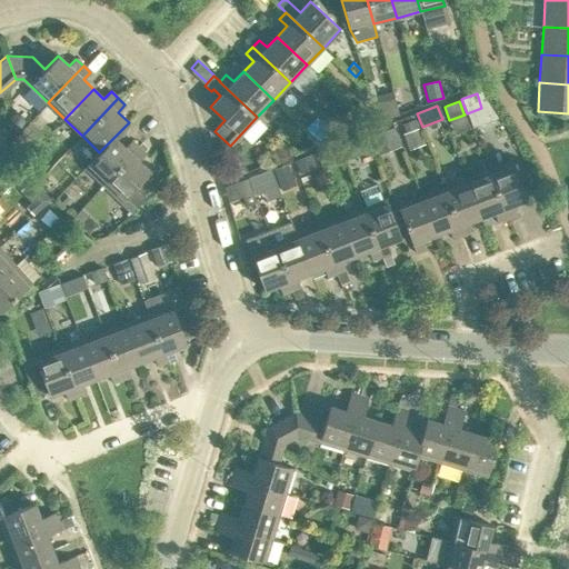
[(338,122),(351,136),(365,123),(351,110),(338,122)]
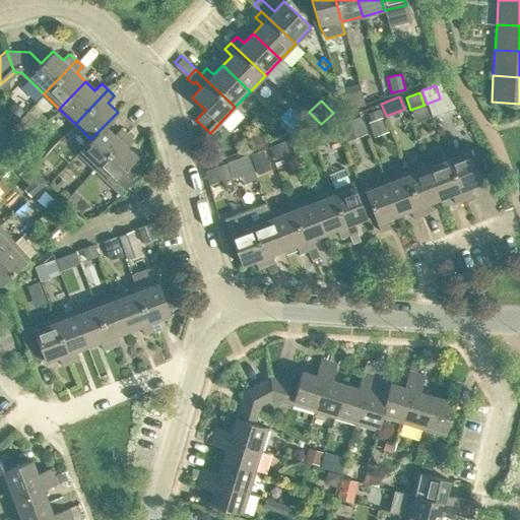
[(22,113),(22,108),(18,105),(13,105),(9,109),(9,114),(13,117),(19,117),(22,113)]
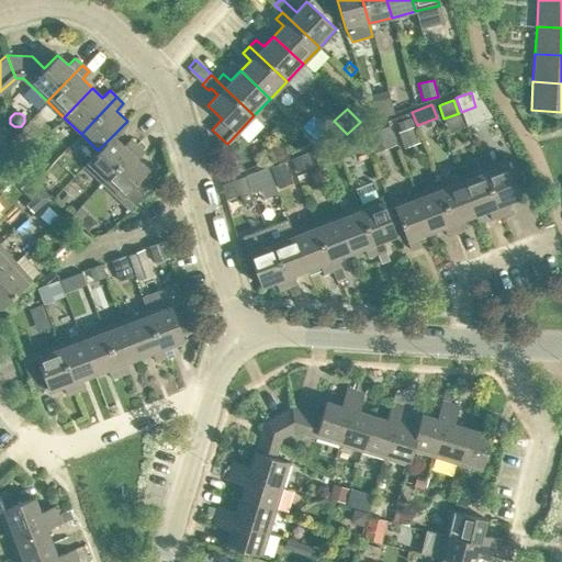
[(302,127),(316,141),(326,131),(313,116),(302,127)]
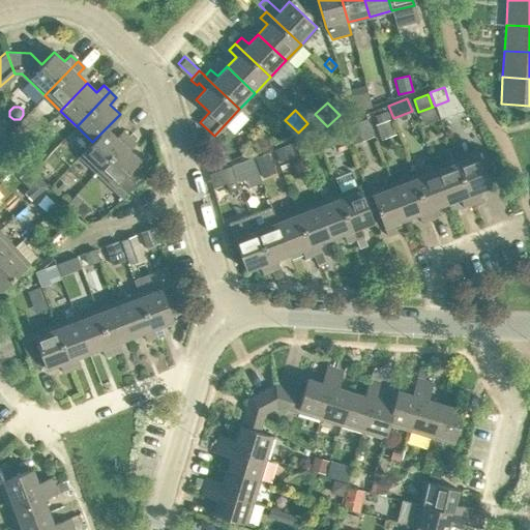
[(387,112),(375,116),(378,124),(375,125),(381,140),(395,134),(390,119),(387,112)]
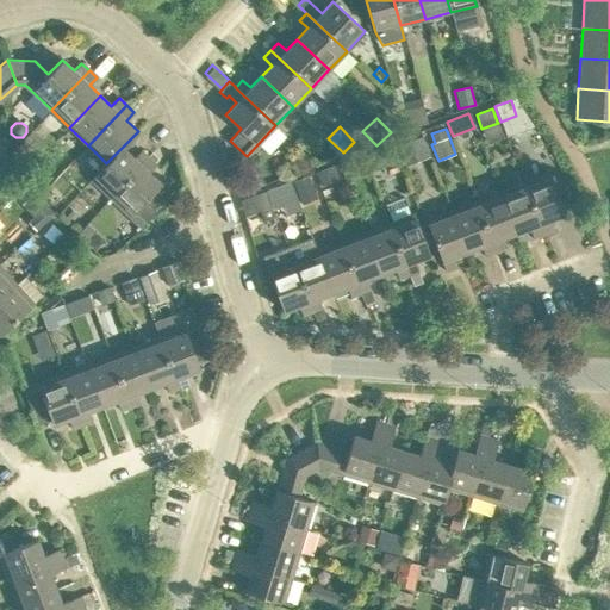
[(397,147),(405,167),(429,157),(422,138),(397,147)]
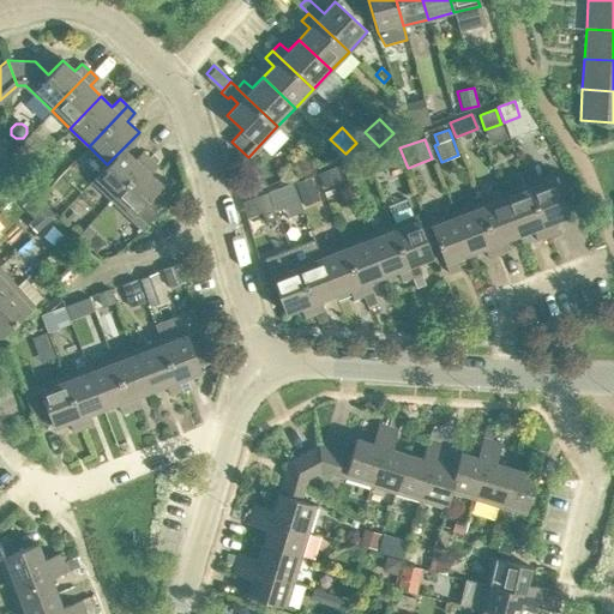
[(369,155),(375,173),(399,164),(393,146),(369,155)]
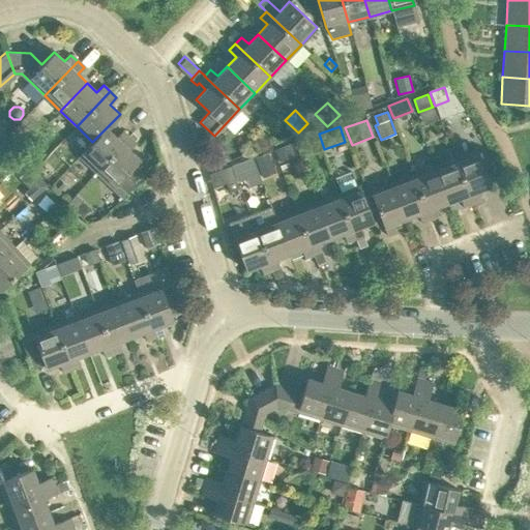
[(79,155),(95,172),(128,137),(122,130),(115,138),(106,128),(92,142),(79,155)]
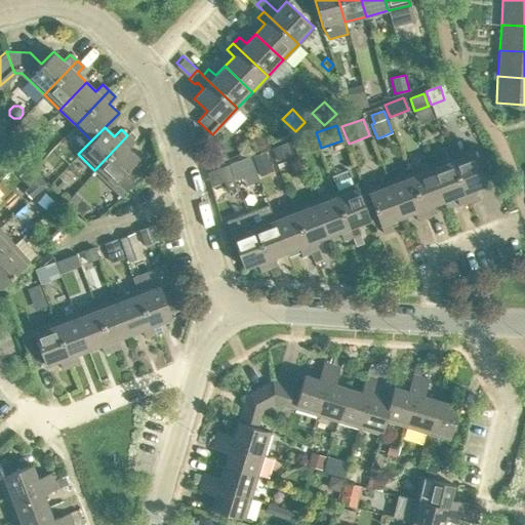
[(19,143),(10,134),(5,139),(13,148),(19,143)]
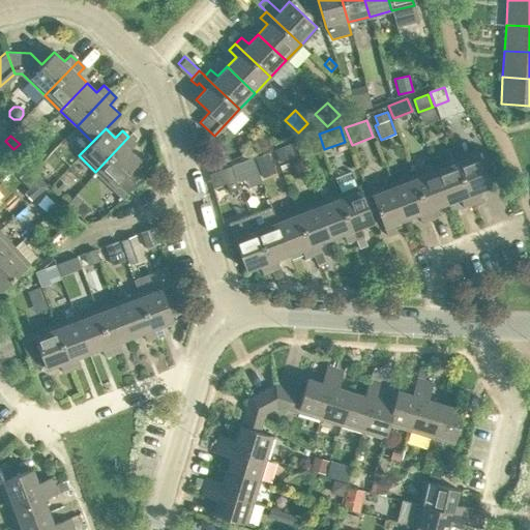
[(128,137),(95,172),(122,197),(136,182),(135,182),(143,173),(134,165),(139,159),(128,150),(135,143),(128,137)]
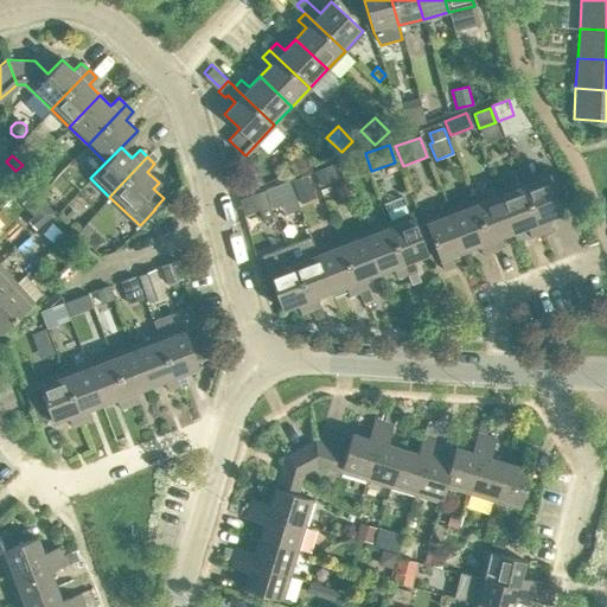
[(351,161),(340,165),(344,173),(353,168),(351,161)]
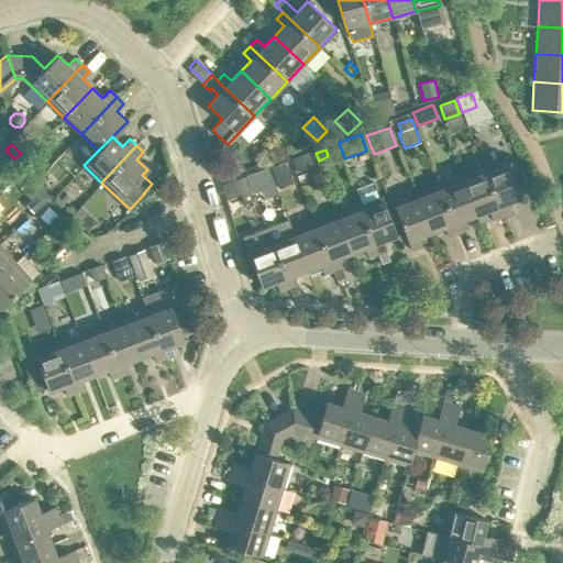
[(312,166),(308,153),(291,158),(296,172),(312,166)]
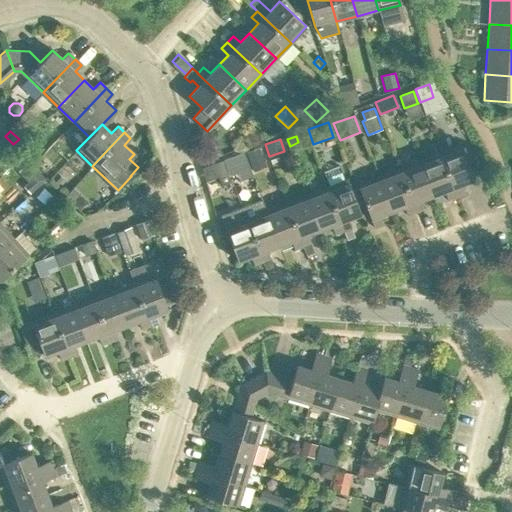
[(222,155),(219,148),(212,145),(205,147),(209,160),(222,155)]
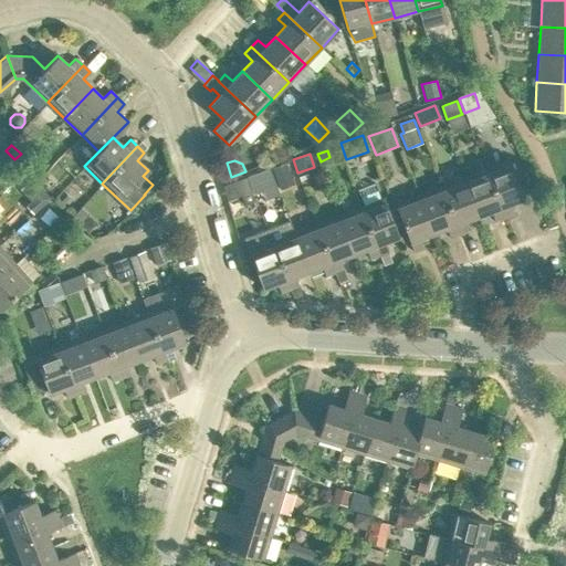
[(509,160),(485,169),(503,217),(512,213),(509,203),(523,198),(509,160)]
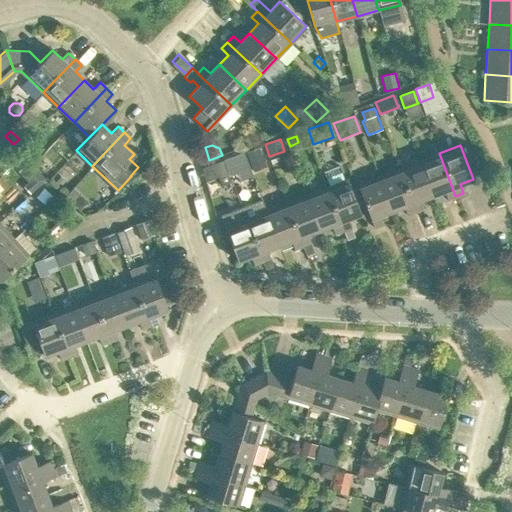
[(266,168),(258,148),(246,153),(253,172),(266,168)]
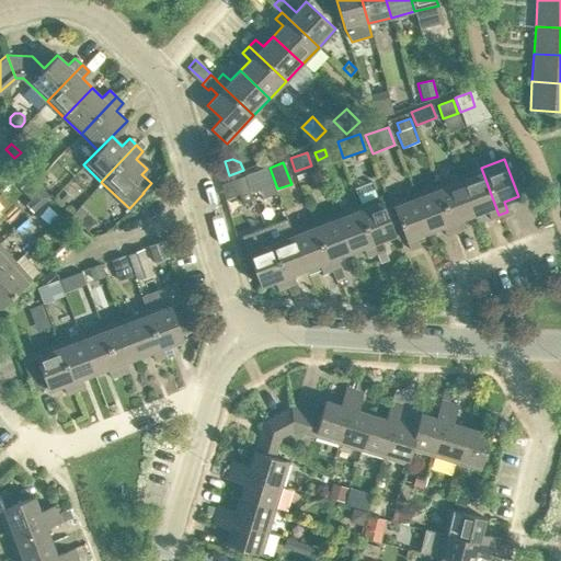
[(481,168),(458,175),(473,214),(487,209),(490,218),(499,215),(481,168)]
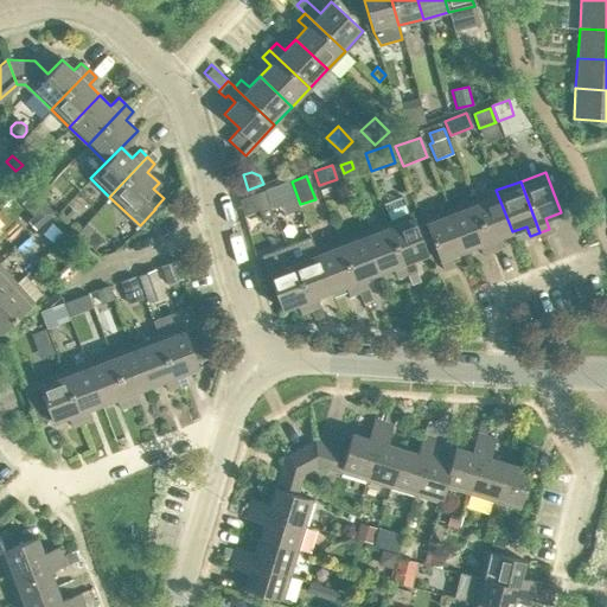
[(274,186),(264,190),(272,208),(281,204),(274,186)]
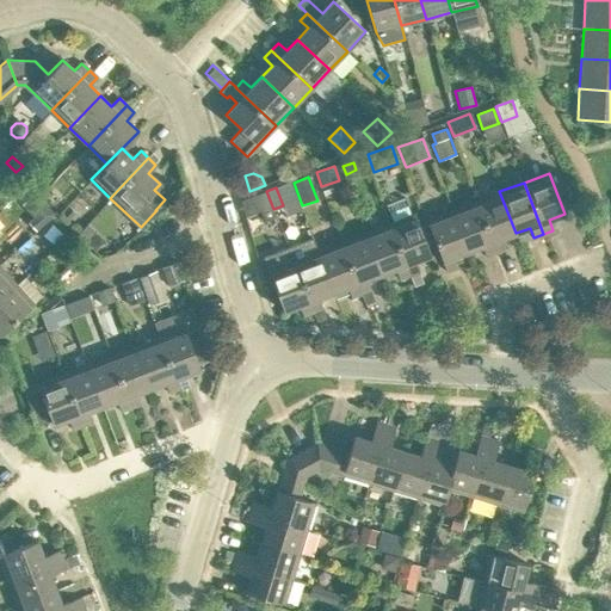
[(499,191),(475,201),(495,252),(505,248),(501,239),(516,233),(499,191)]
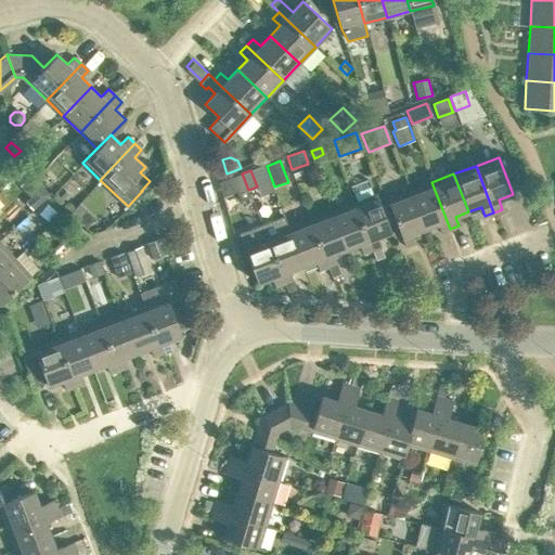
[(49,194),(31,176),(20,186),(30,198),(26,203),(33,209),(49,194)]
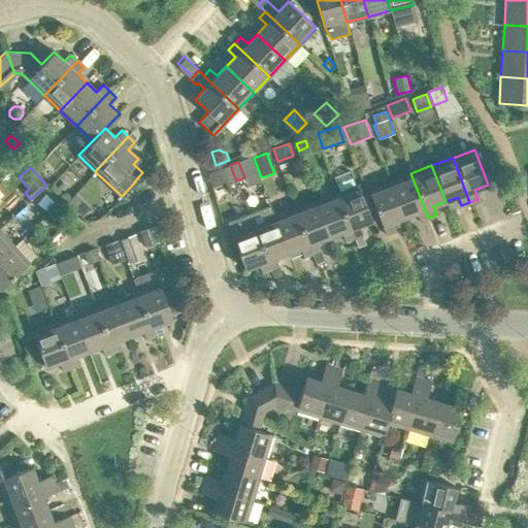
[(410,173),(390,182),(403,217),(416,212),(420,221),(428,218),(410,173)]
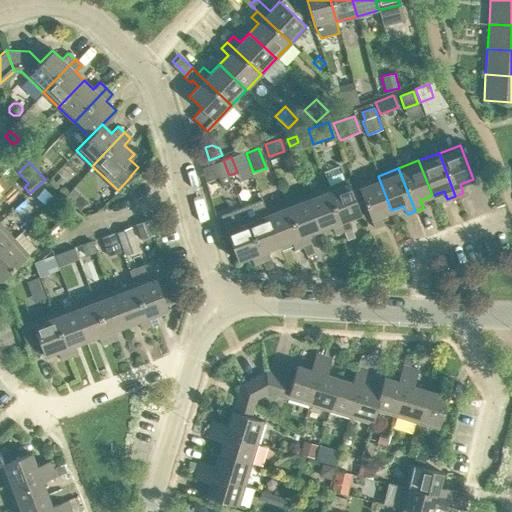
[(57,186),(65,177),(58,171),(51,180),(57,186)]
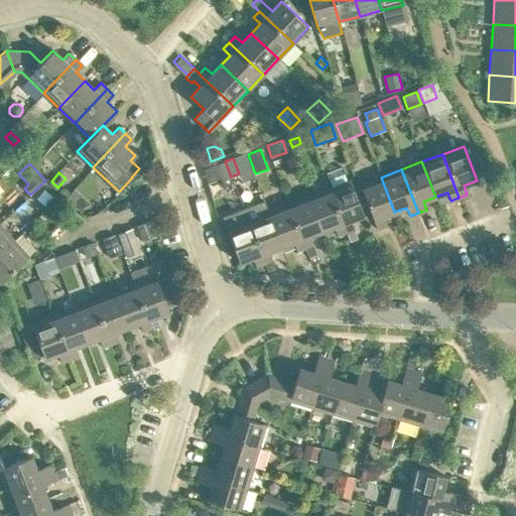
[(229,175),(220,178),(223,187),(232,184),(229,175)]
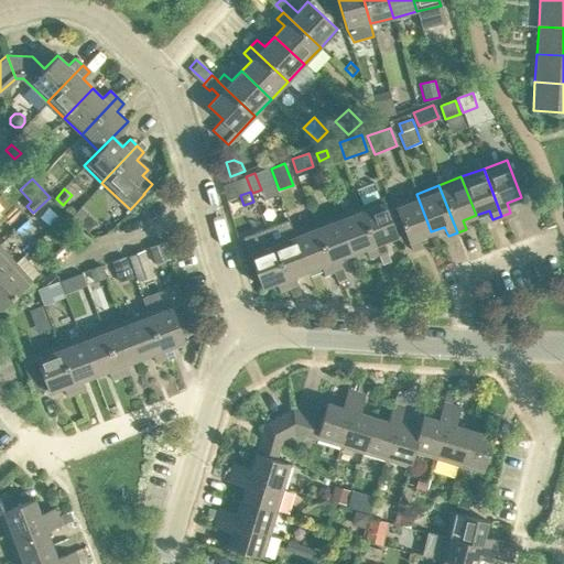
[(431,231),(416,194),(393,203),(412,250),(421,247),(418,237),(431,231)]
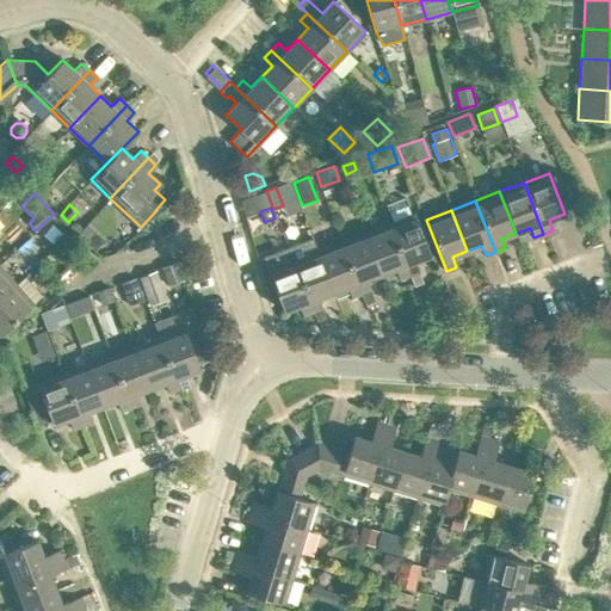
[(414,214),(389,223),(408,275),(418,271),(414,261),(430,255),(414,214)]
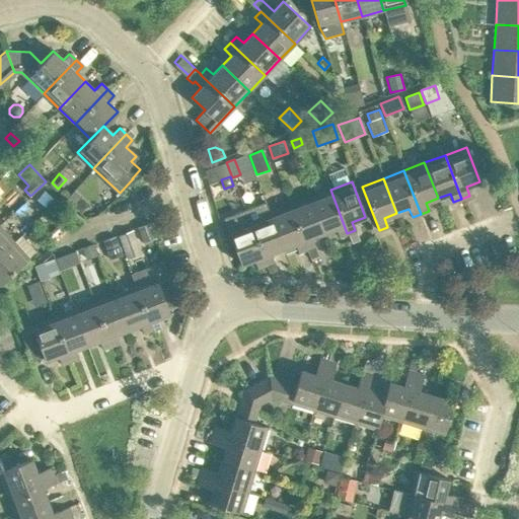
[(330,190),(310,198),(323,232),(336,228),(339,236),(347,233),(330,190)]
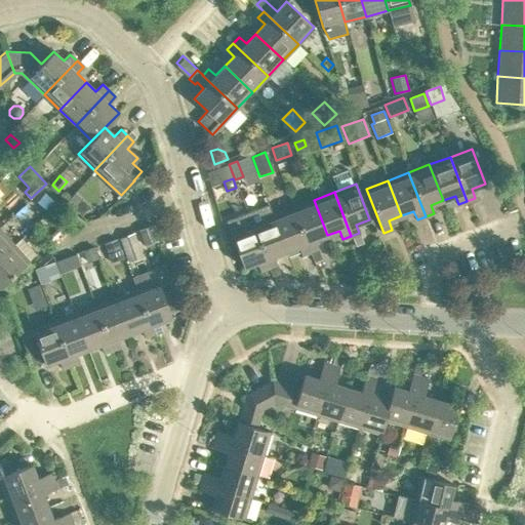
[(314,200),(292,207),(310,252),(318,249),(315,240),(327,235),(314,200)]
